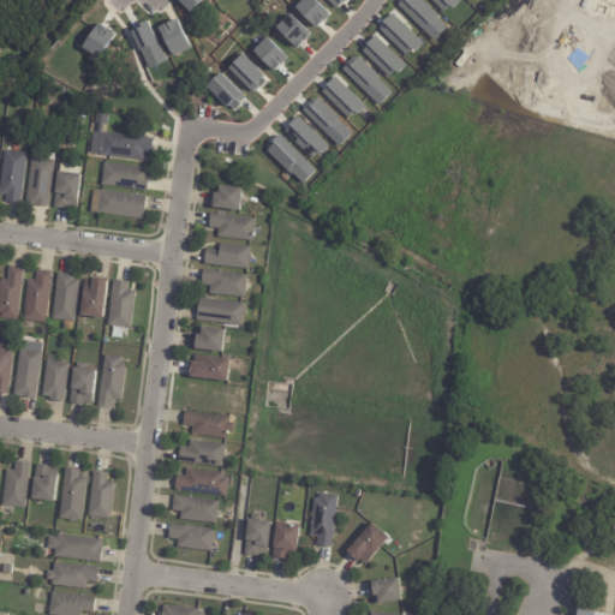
[(179,0),(192,12),(203,0),(179,0)]
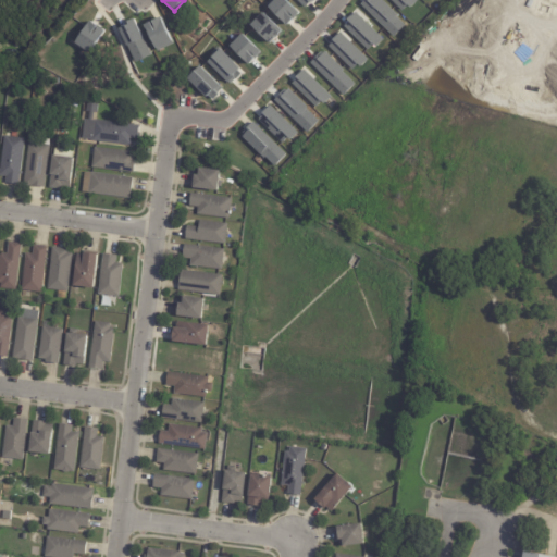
[(265,4),(270,0),(286,0),(296,10),(297,9),(300,13),(293,21),(293,20),(286,26),(283,23),(284,22),(265,4)]
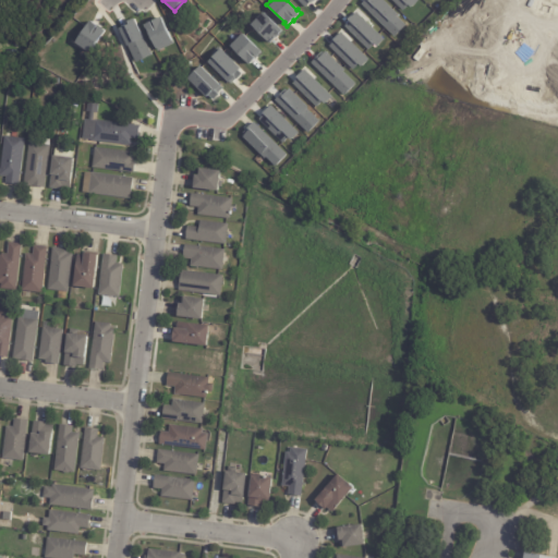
[(296,0),(306,9),(314,0),(296,0)]
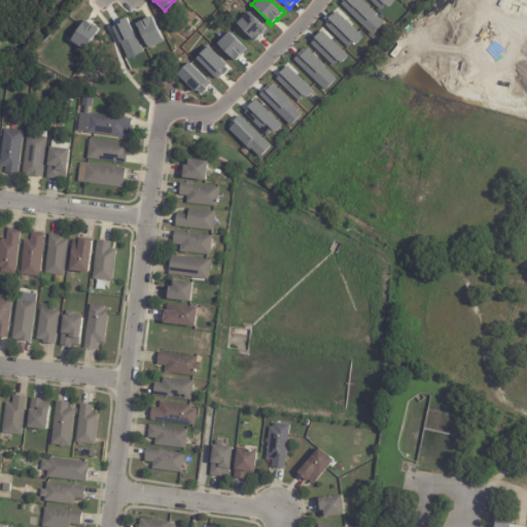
[(373,35),(385,23),(360,0),(346,0),(342,5),(373,35)]
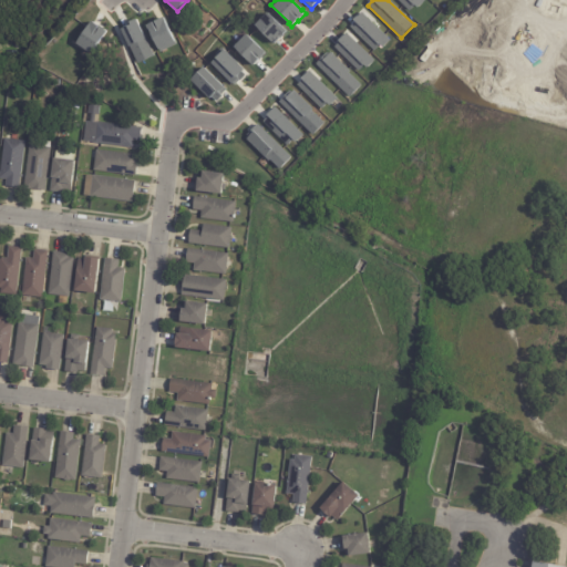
[(398,0),(412,12),(423,0),(398,0)]
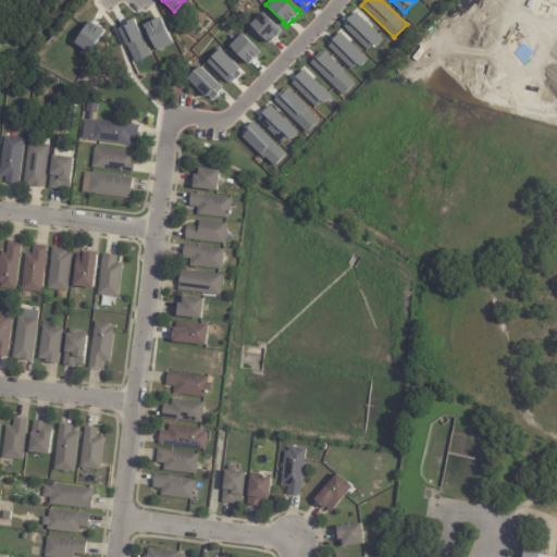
[(343,26),(370,51),(383,37),(356,11),(343,26)]
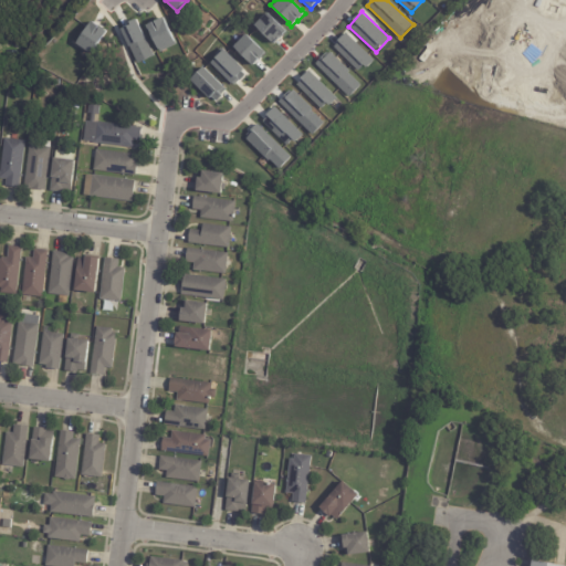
[(254,25),(268,12),(286,31),(280,39),(279,39),(279,40),(275,43),(274,42),(273,44),(254,25)]
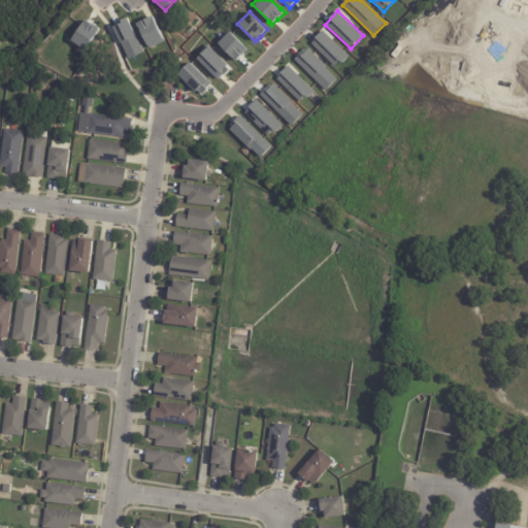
[(137,23),(149,50),(164,42),(154,15),(137,23)]
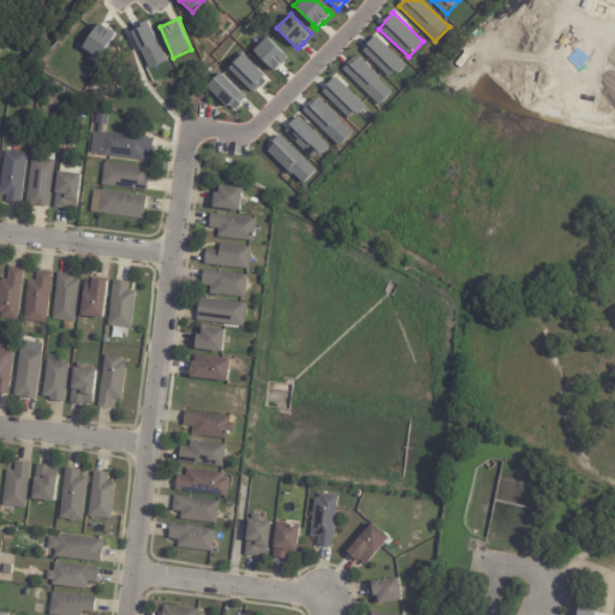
[(131,29),(149,70),(167,61),(149,22),(131,29)]
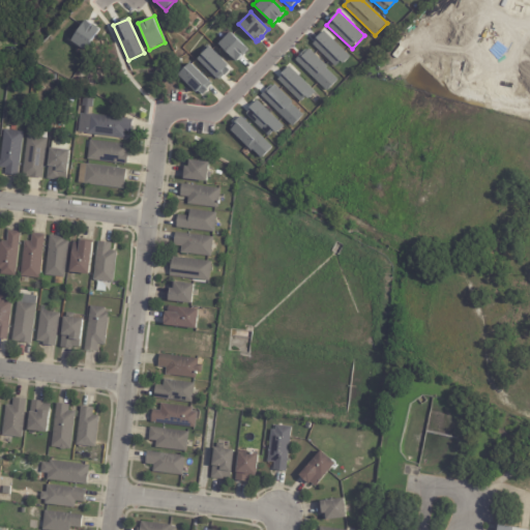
[(88,51),(99,28),(84,20),(72,42),(88,51)]
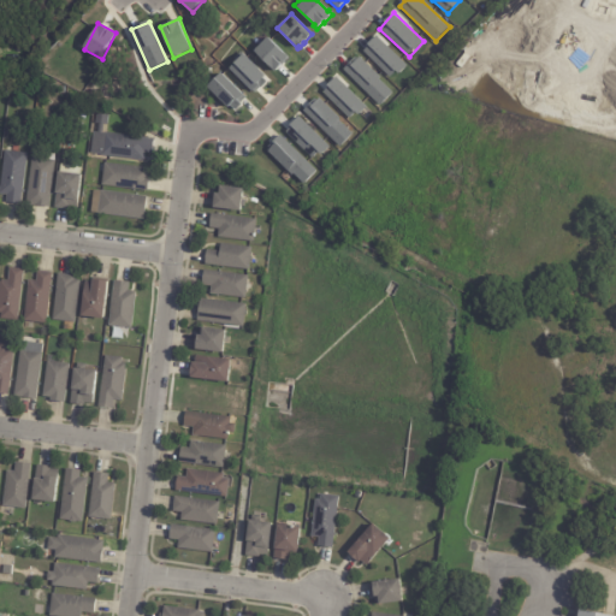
[(392,80),(407,64),(377,35),(361,51),(392,80)]
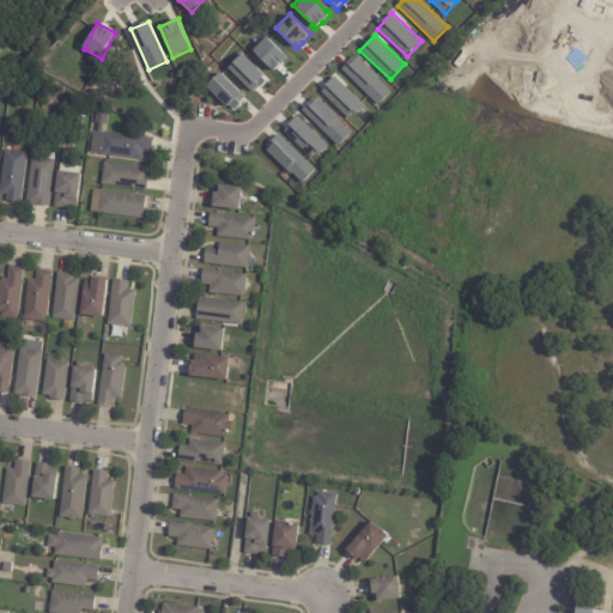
[(253,50),(267,36),(287,58),(274,72),(253,50)]
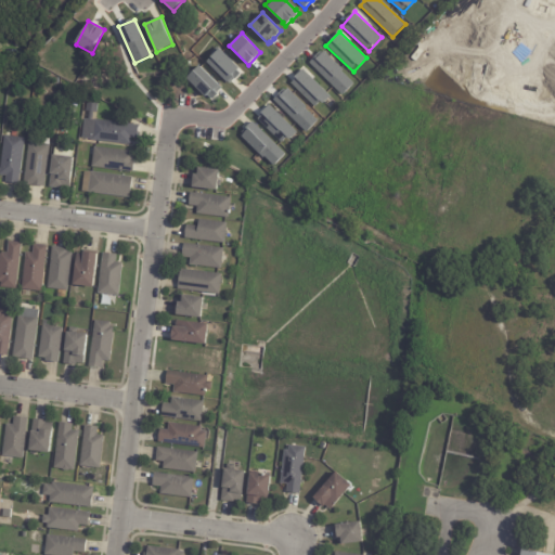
[(207,62),(228,82),(228,81),(230,84),(234,79),(235,79),(242,73),(239,71),(241,68),(220,49),(219,49),(217,46),(209,53),(213,56),(207,62)]
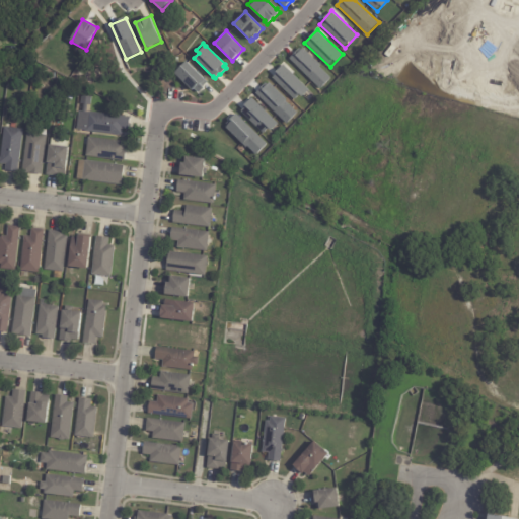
[(319,89),(331,78),(302,48),(290,59),(319,89)]
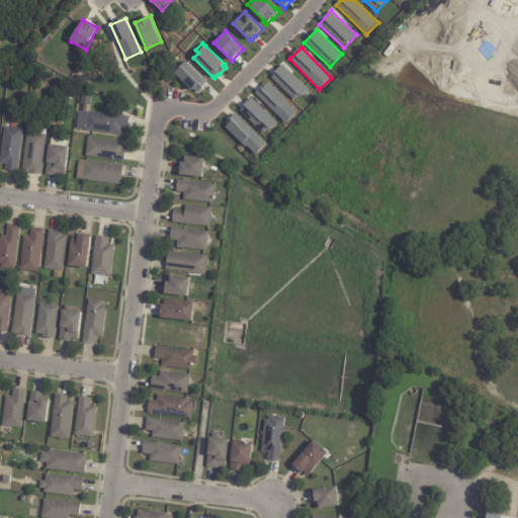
[(186,62),(206,82),(202,87),(202,88),(199,92),(198,92),(197,93),(193,89),(192,91),(176,75),(177,75),(175,73),(186,62)]
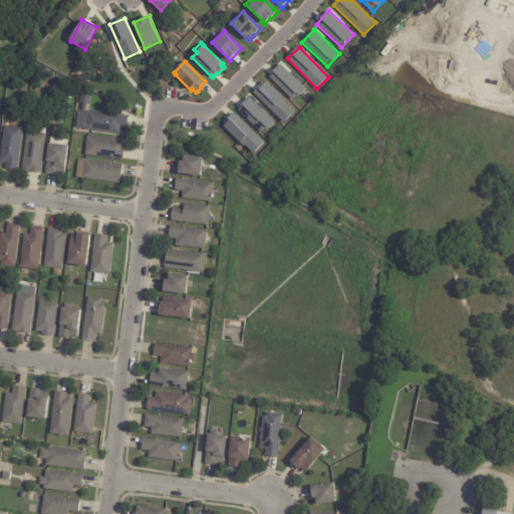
[(268,76),(293,100),(306,87),(280,63),(268,76)]
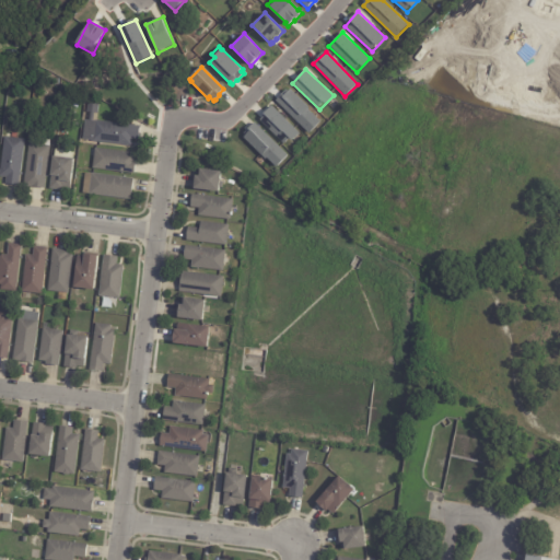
[(322,120),(288,89),(276,102),(310,133),(322,120)]
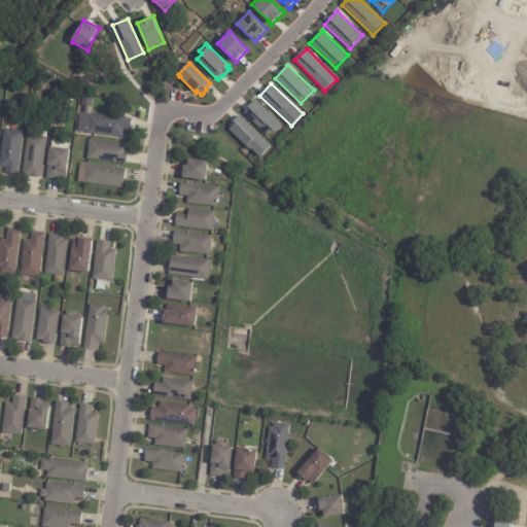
[(89,106),(86,106),(85,112),(130,118),(128,131),(121,130),(120,137),(84,132),(84,131),(75,130),(78,112),(81,112),(82,105),(79,105),(80,96),(91,97),(89,106)]
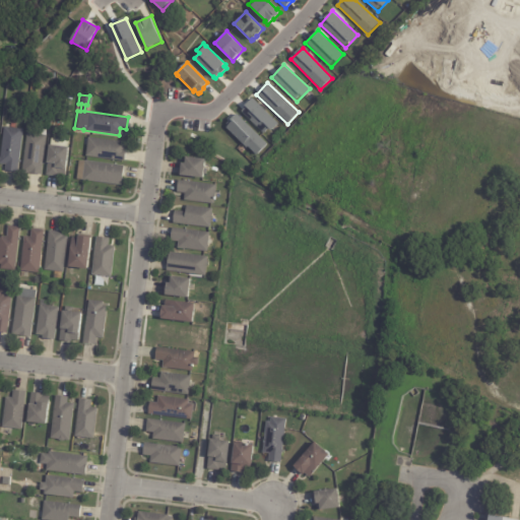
[(278,122),(253,98),(240,112),(265,135),(278,122)]
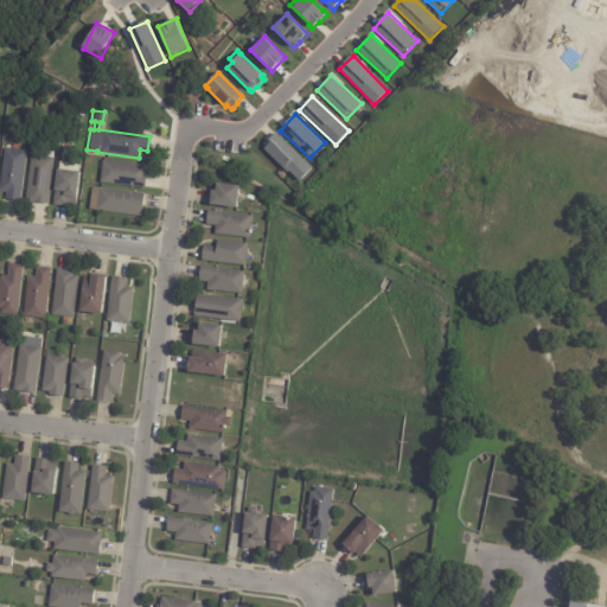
[(313,168),(276,134),(263,149),(299,183),(313,168)]
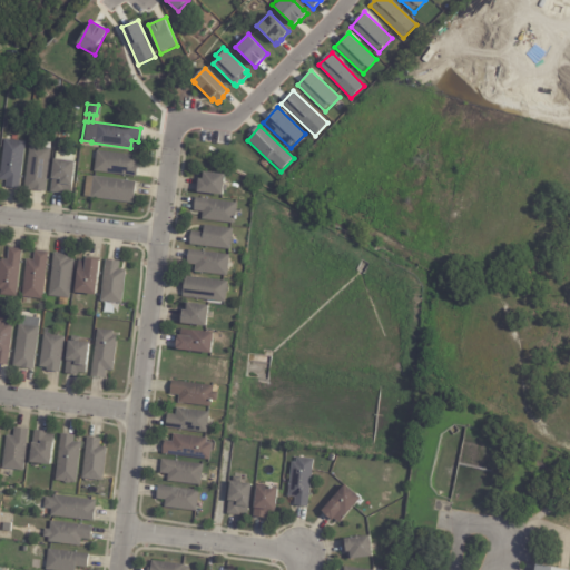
[(6,140),(25,144),(19,190),(6,188),(7,182),(0,180),(0,172),(5,140),(6,140)]
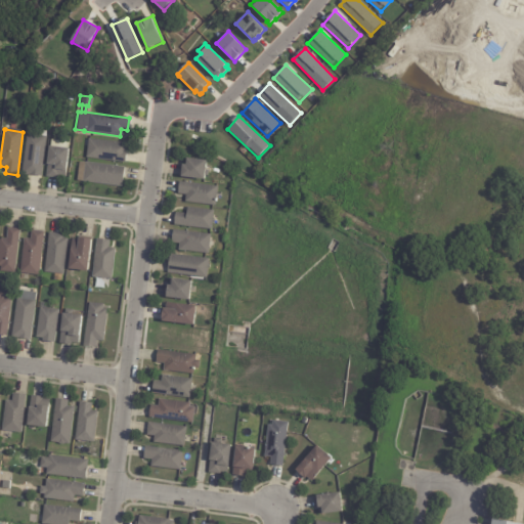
[(38,136),(46,137),(42,178),(23,175),(28,135),(38,136)]
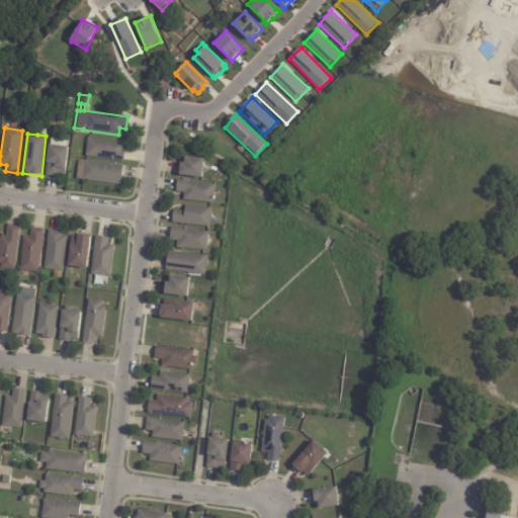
[(123,146),(121,160),(83,155),(85,136),(124,142),(123,146)]
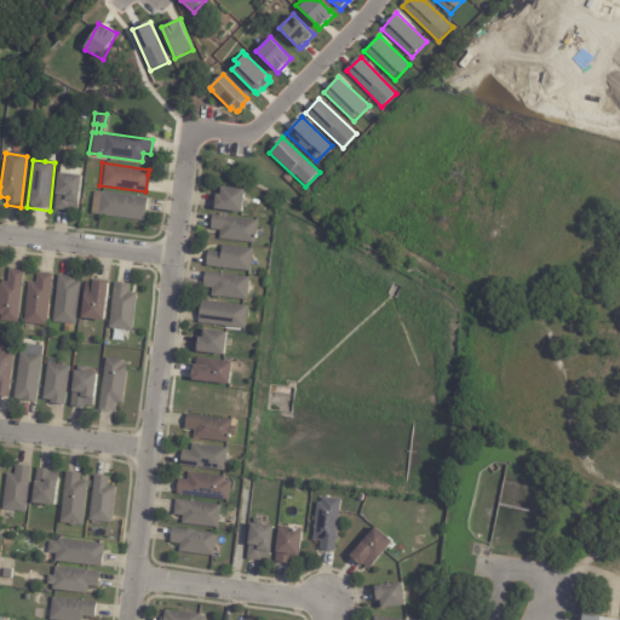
[(72,211),(70,210),(69,212),(55,211),(56,197),(55,197),(57,176),(59,177),(61,167),(82,170),(78,211),(72,211)]
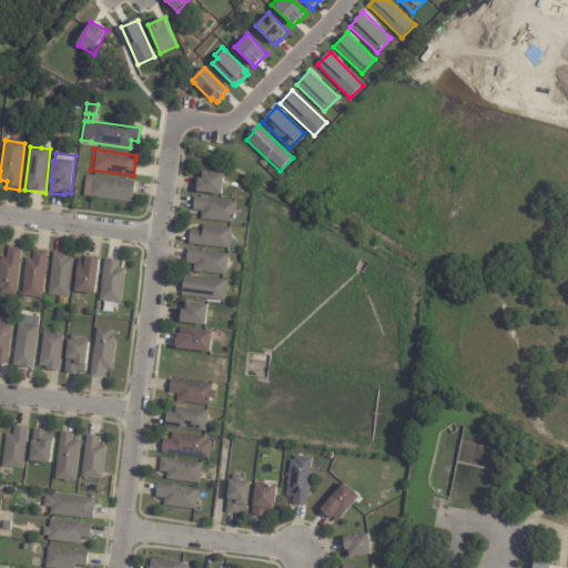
[(219,180),(216,194),(192,191),(193,178),(198,178),(199,171),(219,173),(219,180)]
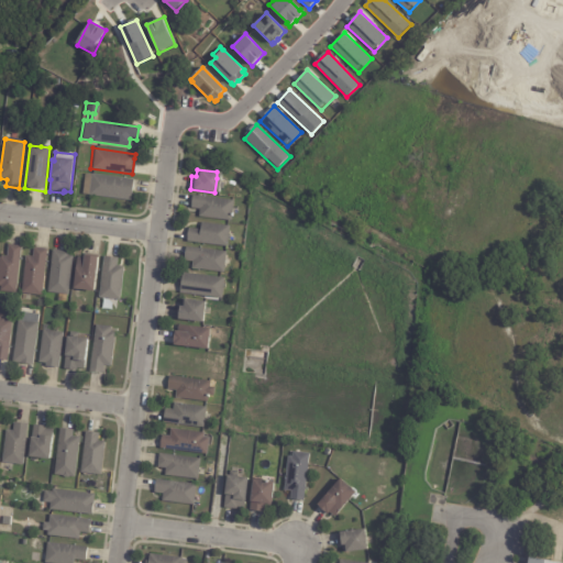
[(132,178),(129,199),(80,192),(84,172),(89,173),(90,172),(132,178)]
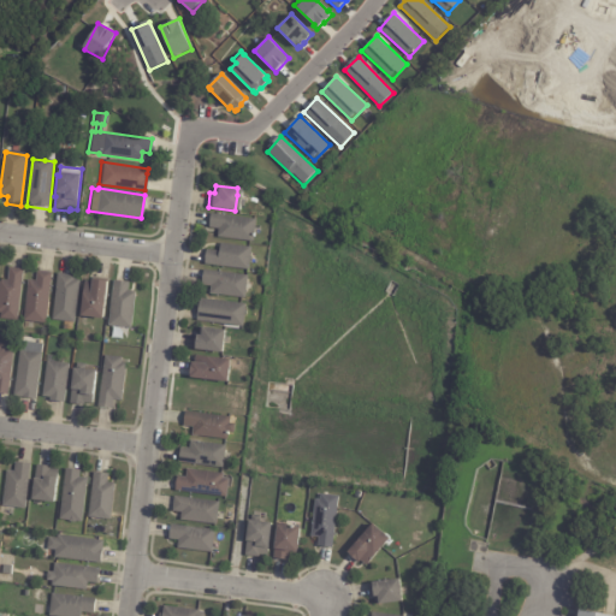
[(252,225),(250,241),(214,237),(215,229),(206,227),(208,213),(253,218),(252,225)]
